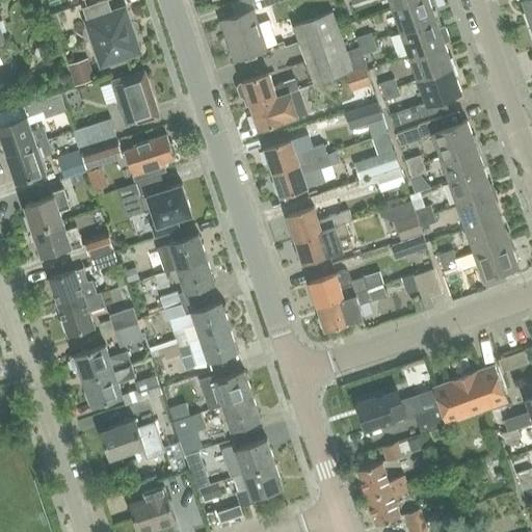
[(112,12),(108,0),(104,0),(83,7),(87,23),(89,22),(95,35),(92,36),(102,64),(139,52),(132,32),(130,33),(128,27),(131,23),(128,11),(123,10),(122,9),(112,12)]
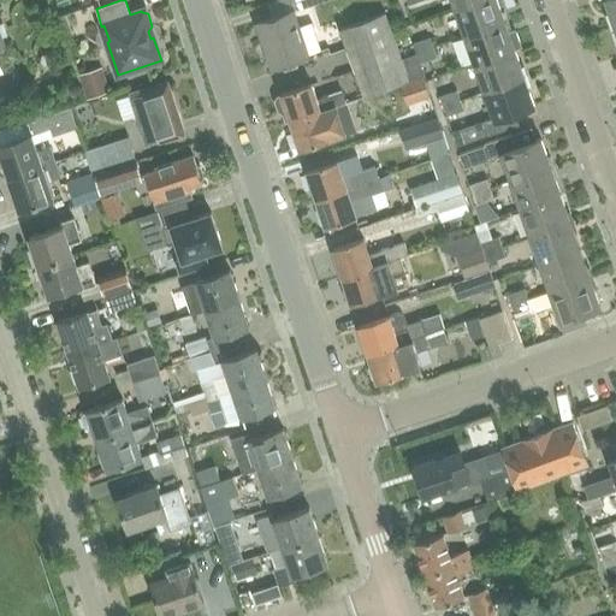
[(465,36),(505,22),(507,22),(509,19),(510,18),(510,16),(507,6),(505,5),(503,4),(501,4),(498,4),(497,0),(478,0),(455,9),(465,36)]
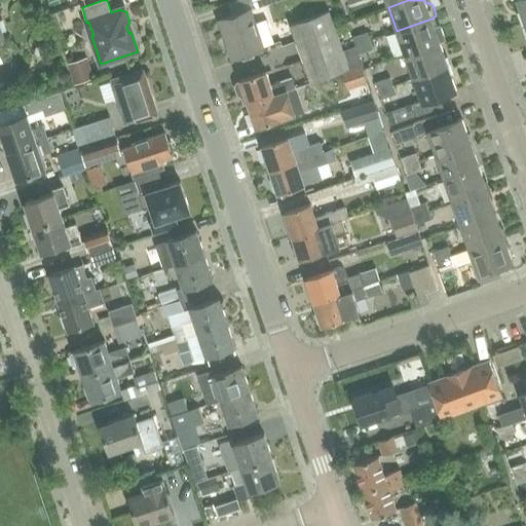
[(525,0),(517,0),(525,23),(525,22),(525,0)]
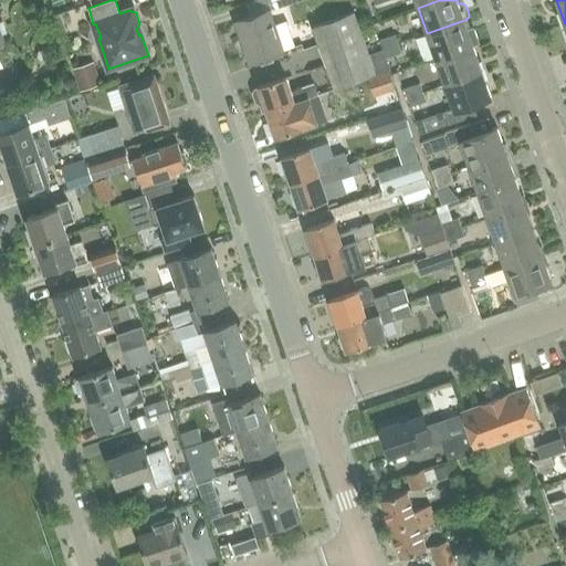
[(270,10),(237,21),(250,62),(283,51),(283,50),(295,46),(286,21),(274,25),(270,10)]
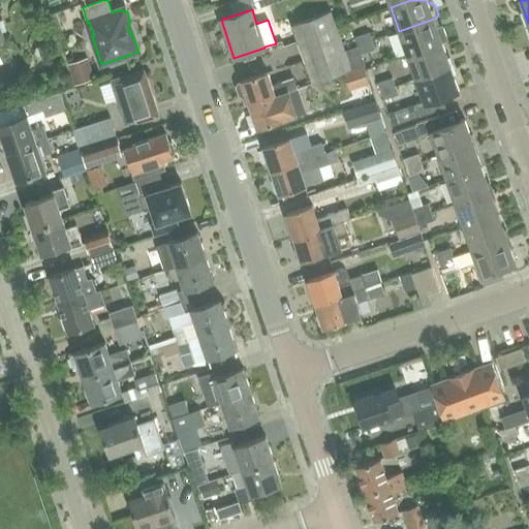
[(331,11),(291,25),(313,83),(351,69),(331,11)]
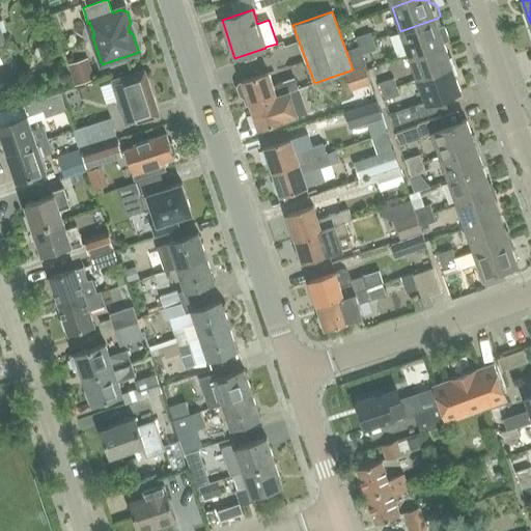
[(409,55),(444,43),(445,43),(447,40),(448,39),(448,37),(445,29),(444,28),(442,27),(440,27),(438,27),(436,19),(400,31),(409,55)]
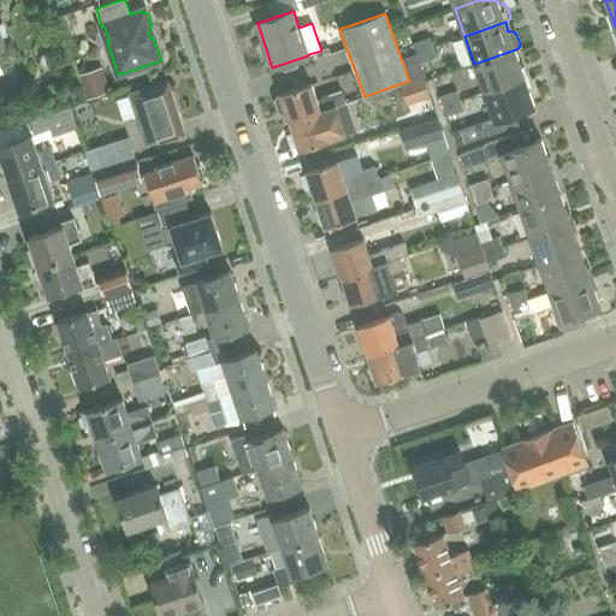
[(416,53),(433,47),(430,37),(413,43),(416,53)]
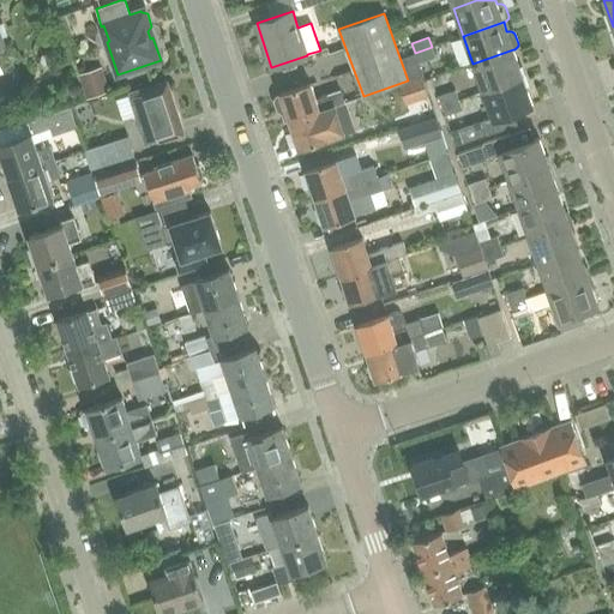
[(432,47),(415,53),(419,62),(435,56),(432,47)]
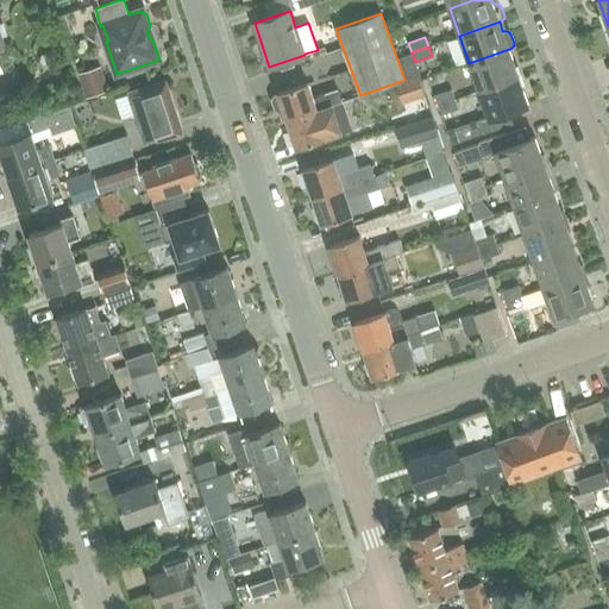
[(469,63),(478,90),(519,76),(509,49),(469,63)]
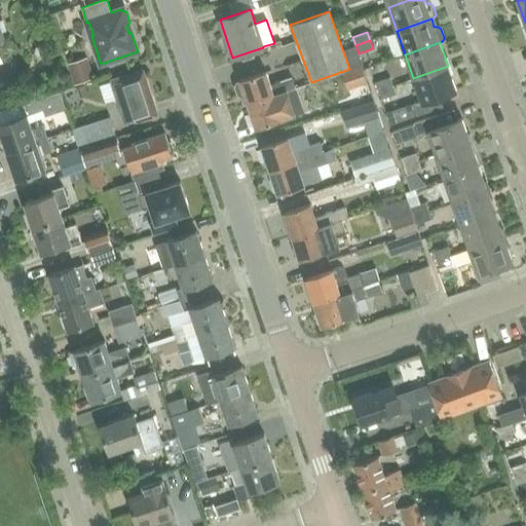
[(86,58),(68,64),(76,84),(94,78),(86,58)]
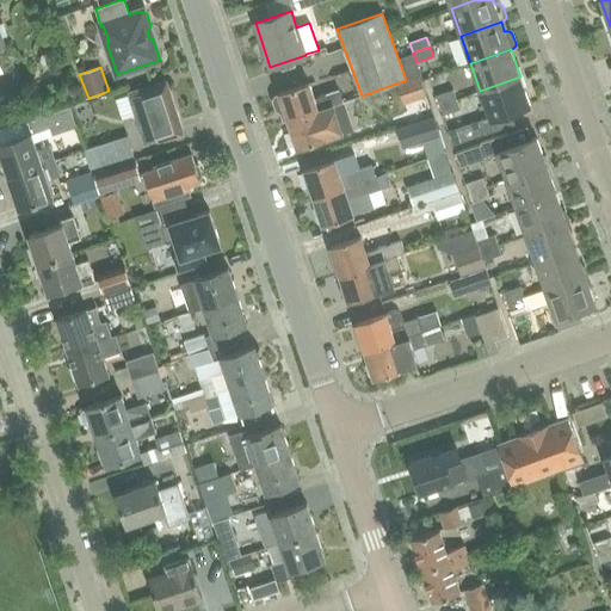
[(420,76),(396,85),(403,104),(427,96),(423,80),(420,76)]
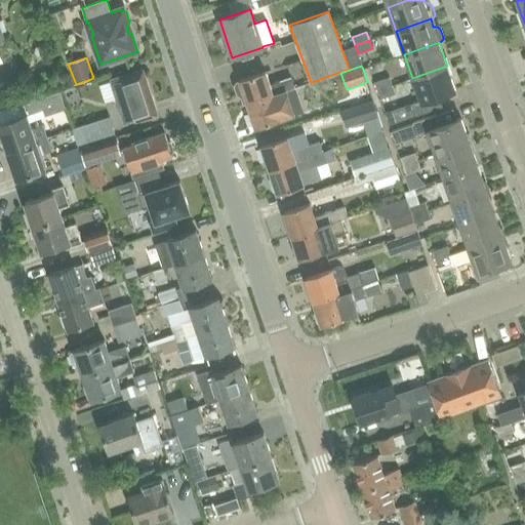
[(412,78),(420,101),(386,113),(390,124),(418,115),(441,107),(438,96),(455,90),(447,66),(412,78)]
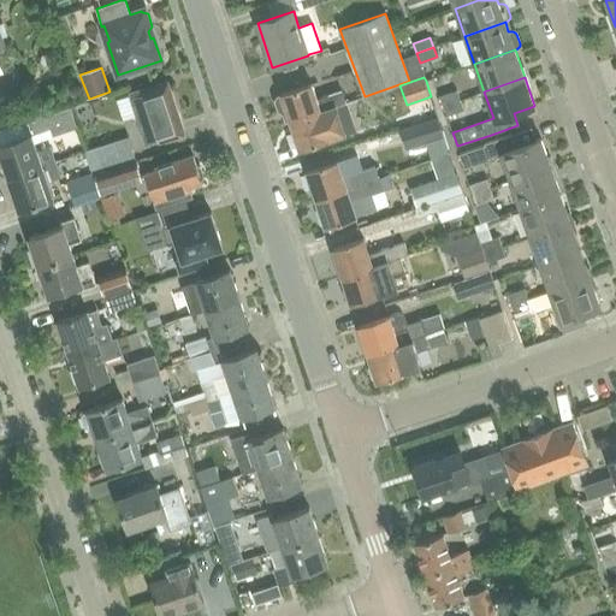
[(158,135),(160,142),(184,134),(167,81),(132,93),(141,117),(137,117),(144,138),(158,135)]
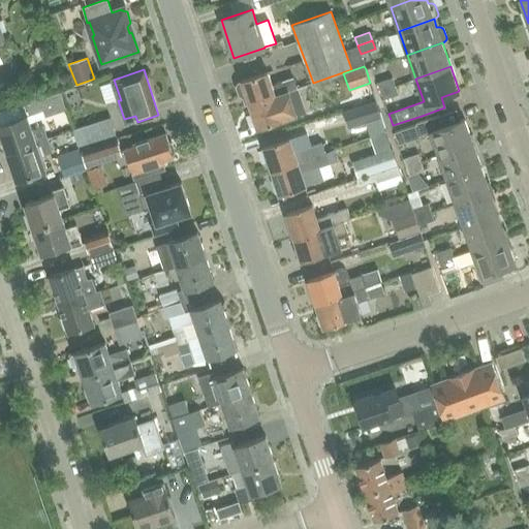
[(247,96),(249,104),(297,89),(293,79),(281,83),(281,82),(273,85),(268,72),(242,81),(242,82),(239,83),(237,87),(240,95),(243,98),(247,96)]
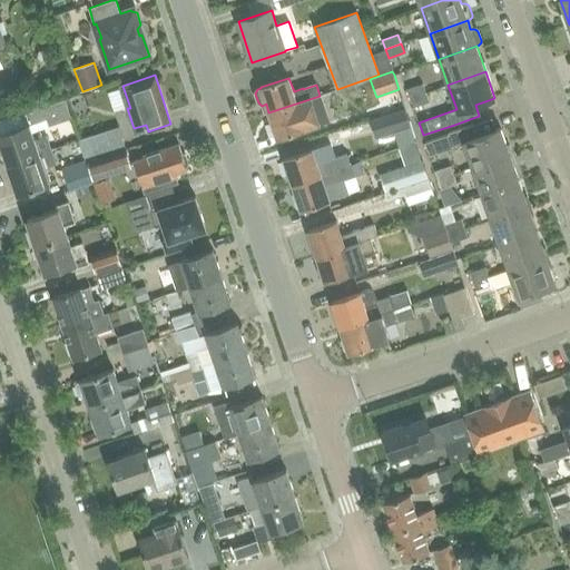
[(411,98),(425,94),(422,85),(408,89),(411,98)]
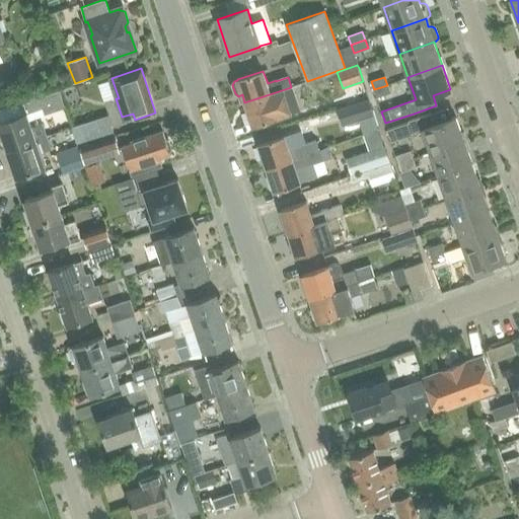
[(387,85),(374,89),(377,97),(390,93),(387,85)]
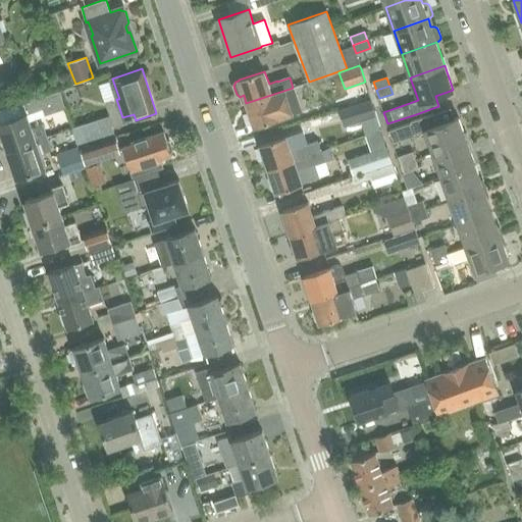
[(246,103),(254,126),(300,111),(293,88),(246,103)]
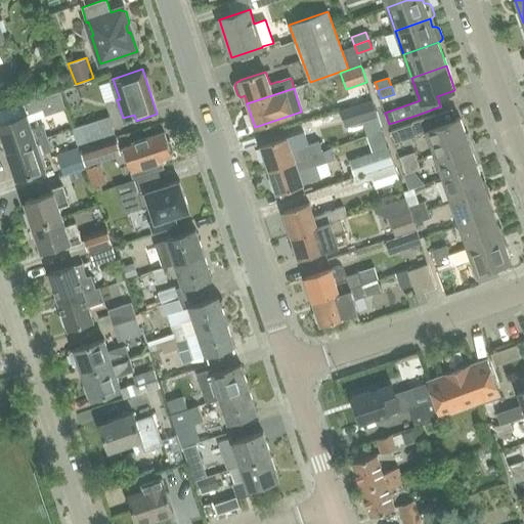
[(0,129),(7,150),(47,137),(43,125),(33,129),(28,114),(42,108),(44,115),(64,108),(59,92),(24,104),(27,114),(0,123),(0,129)]
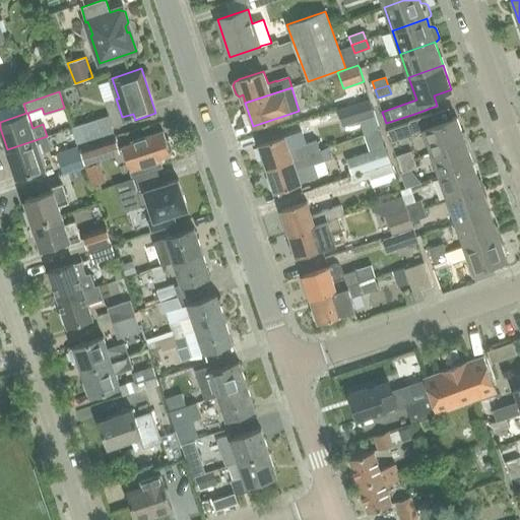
[(369,100),(354,105),(338,110),(344,125),(374,116),(369,100)]
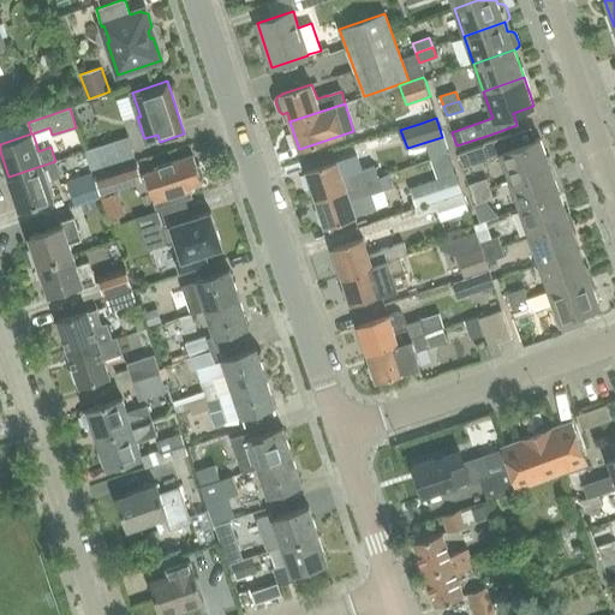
[(93,175),(96,174),(137,161),(129,137),(84,151),(93,175)]
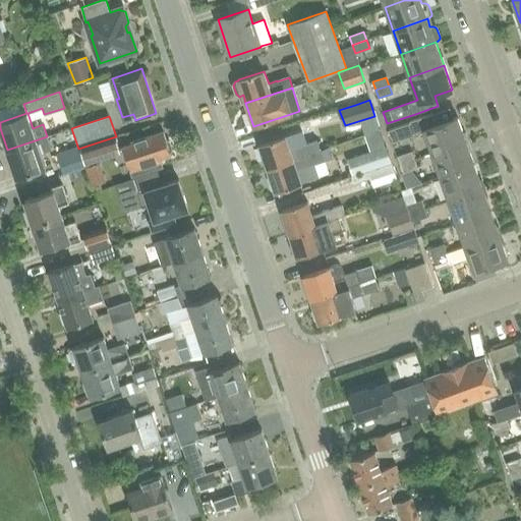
[(423,129),(432,153),(466,141),(458,117),(423,129)]
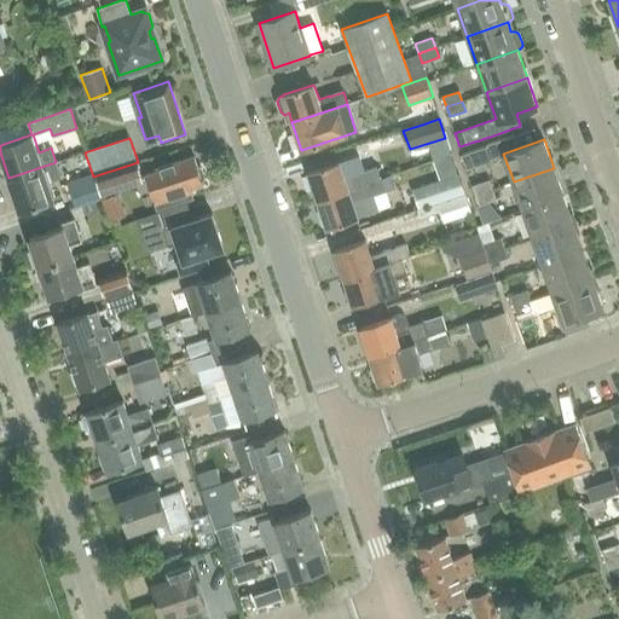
[(462,155),(467,168),(491,160),(487,146),(462,155)]
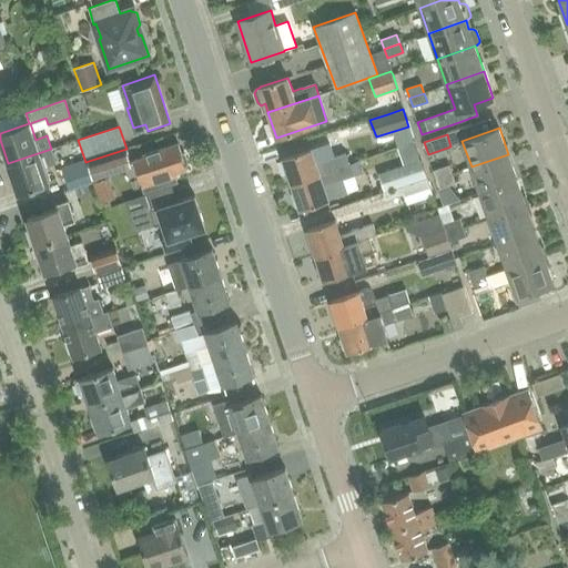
[(181,152),(178,143),(144,154),(144,156),(134,160),(145,191),(176,181),(174,172),(186,169),(185,166),(188,162),(185,154),(181,152)]
